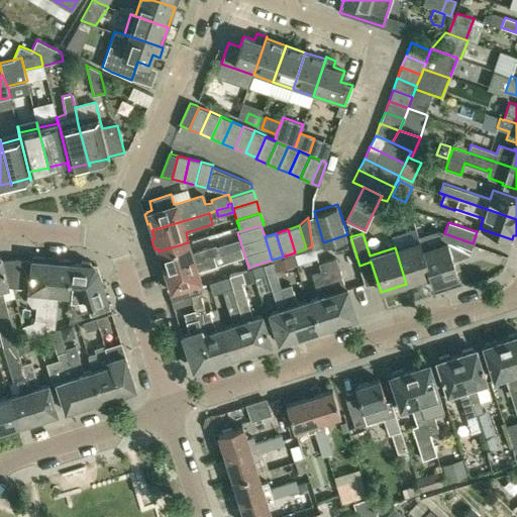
[(473,243),(444,233),(444,234),(446,241),(423,249),(423,250),(422,250),(431,276),(430,276),(433,286),(458,278),(453,262),(469,256),(469,255),(473,243)]
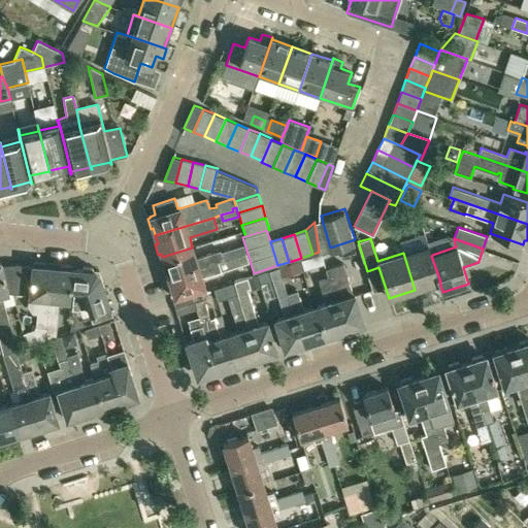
[(441,292),(442,292),(439,282),(440,282),(431,256),(432,256),(432,255),(431,255),(428,244),(403,253),(415,290),(438,282),(441,292)]
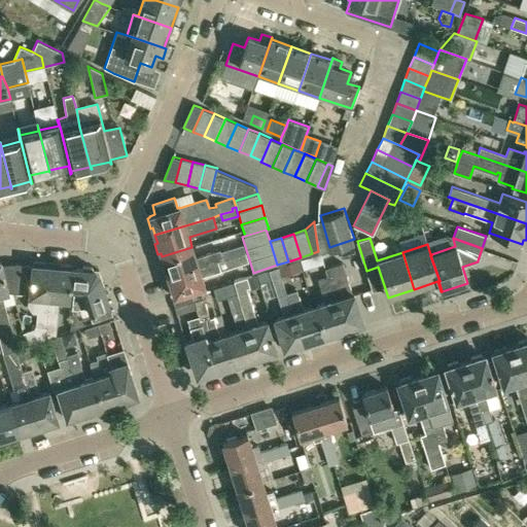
[(168,277),(245,253),(243,245),(220,251),(220,250),(196,257),(191,247),(162,256),(163,259),(160,260),(163,270),(166,269),(168,277)]
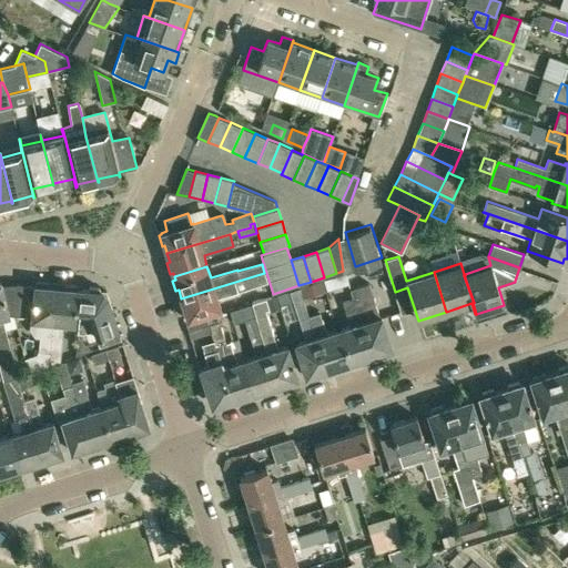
[(181,298),(184,306),(181,307),(184,318),(188,317),(188,318),(220,308),(217,298),(267,282),(264,273),(181,298)]
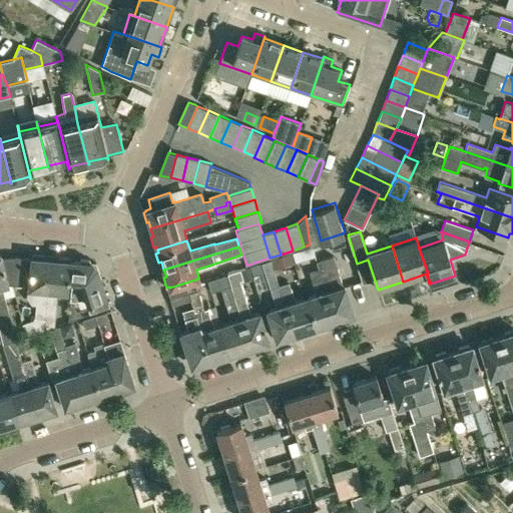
[(314,255),(312,247),(293,253),(296,262),(314,255)]
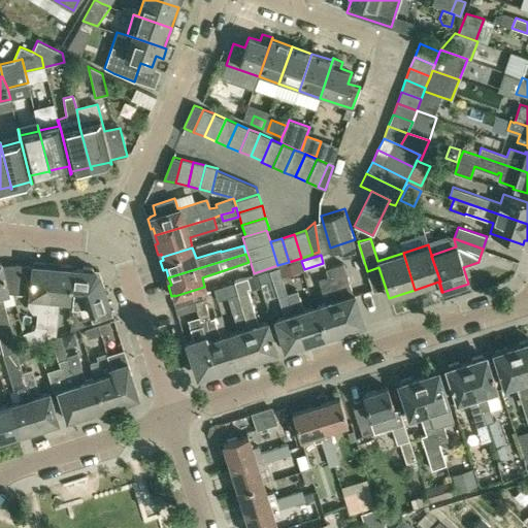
[(0,340),(0,341),(3,355),(15,351),(17,350),(2,294),(8,292),(20,293),(17,264),(15,264),(1,265),(0,262),(0,261),(0,340)]
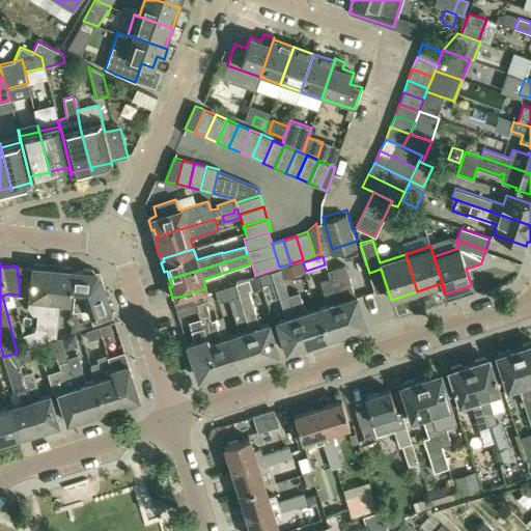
[(281,269),(284,279),(304,272),(301,262),(281,269)]
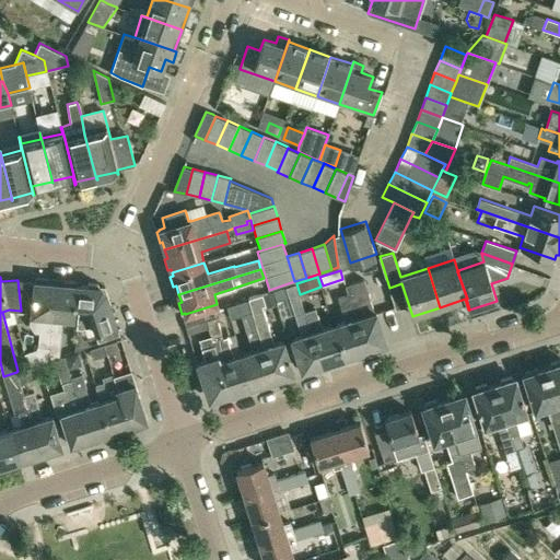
[(35,333),(38,333),(37,348),(24,353),(27,366),(47,360),(56,283),(47,282),(47,279),(36,279),(36,281),(34,281),(18,280),(21,311),(32,312),(30,326),(35,333)]
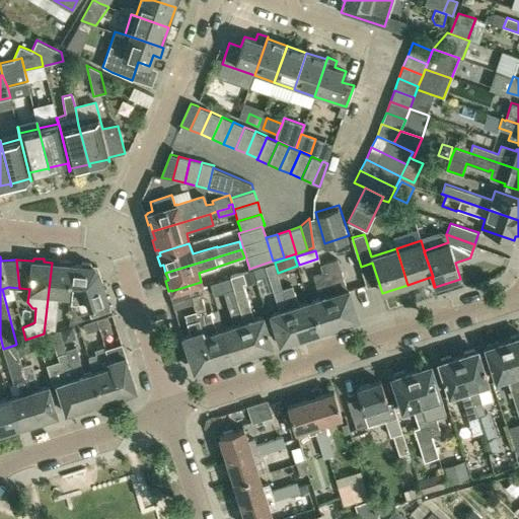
[(319,265),(322,273),(323,276),(340,324),(347,322),(348,324),(357,321),(356,319),(358,318),(348,289),(347,289),(337,258),(319,265)]
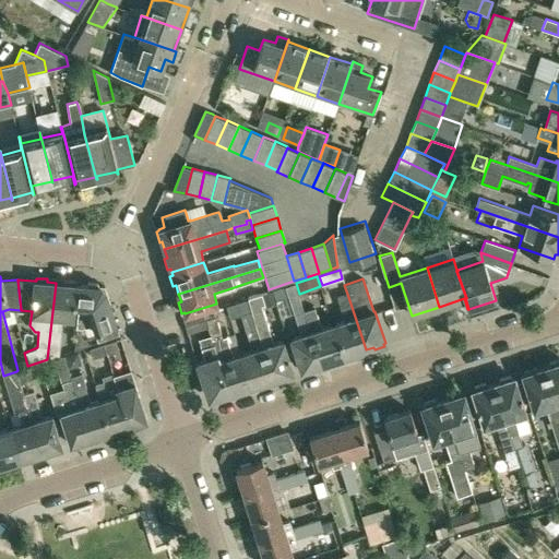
[(63,283),(56,283),(47,359),(58,355),(60,337),(62,317),(72,318),(75,297),(76,284),(74,284),(74,282),(64,281),(63,283)]
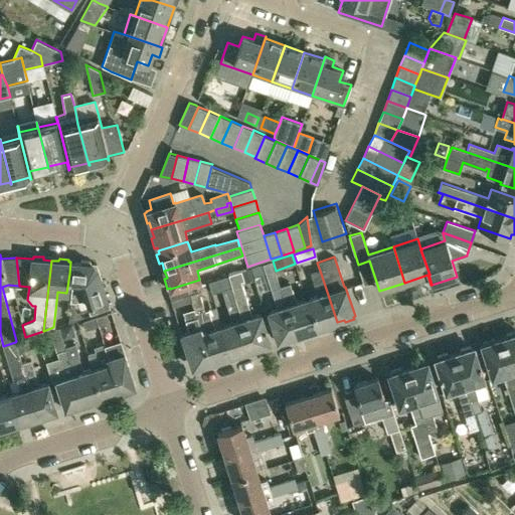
[(86,298),(88,305),(91,314),(110,308),(101,279),(97,264),(90,264),(91,261),(81,260),(80,263),(74,262),(72,271),(70,300),(75,301),(86,298)]
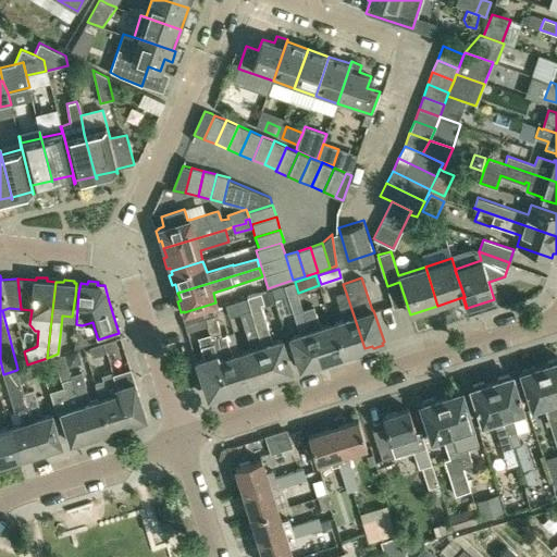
[(289,336),(300,369),(301,368),(302,371),(313,368),(312,364),(320,362),(304,310),(302,310),(293,283),(284,285),(300,333),(289,336)]
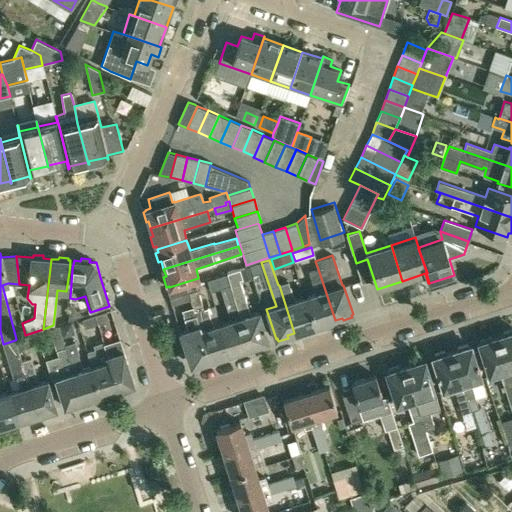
[(240,269),(242,279),(243,281),(253,278),(250,270),(249,266),(240,269)]
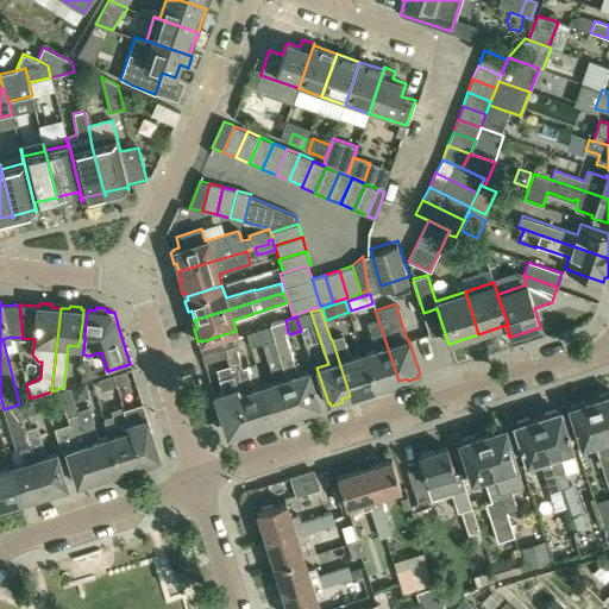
[(270,324),(270,326),(275,339),(276,346),(297,413),(319,406),(308,371),(297,375),(290,352),(281,320),(270,324)]
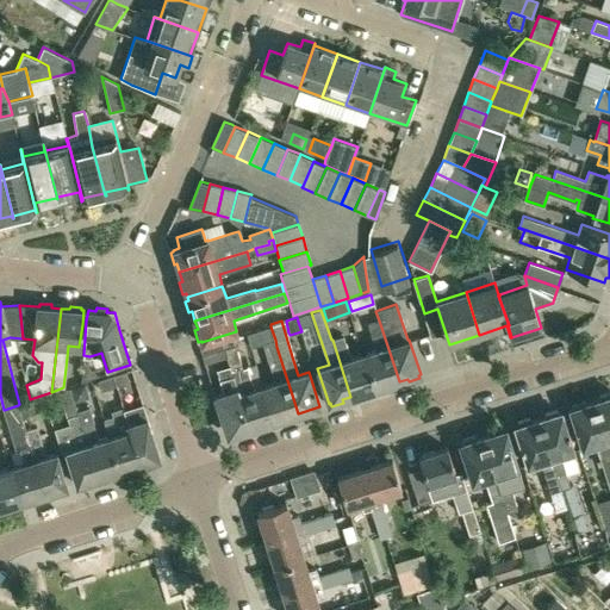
[(378,387),(379,391),(390,387),(390,384),(399,381),(380,324),(379,321),(368,324),(377,350),(366,354),(377,388),(378,387)]
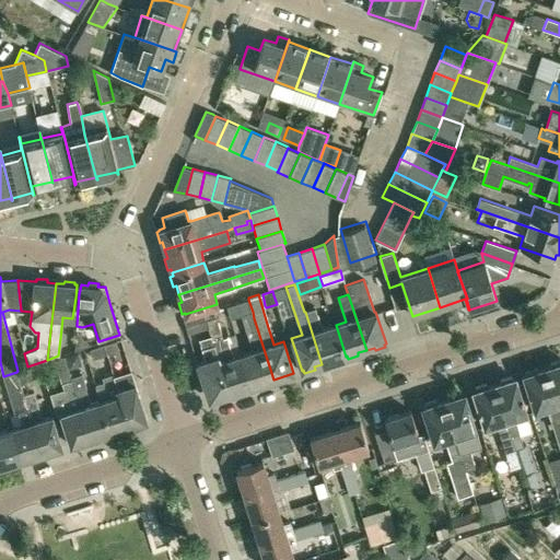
[(253,312),(248,300),(228,306),(231,318),(241,316),(253,312)]
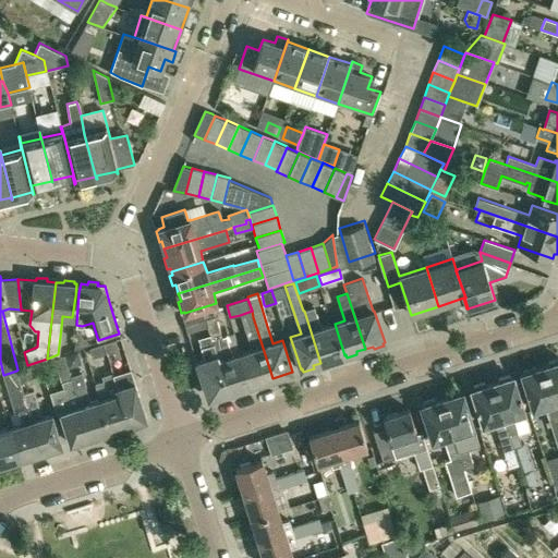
[(329,360),(329,363),(340,360),(339,356),(340,356),(330,325),(320,328),(314,307),(304,311),(320,363),(329,360)]
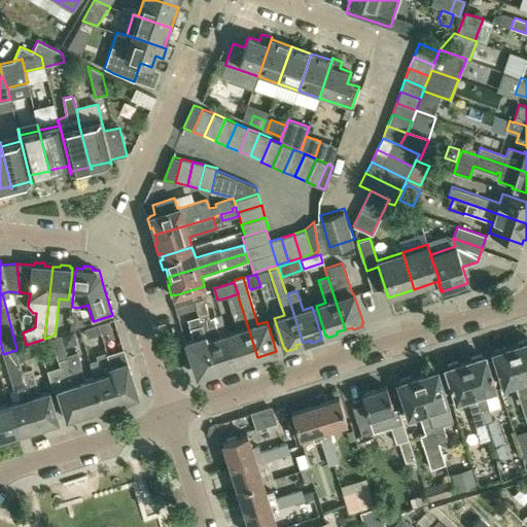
[(199,316),(215,371),(235,364),(224,335),(219,336),(213,317),(210,318),(204,299),(194,302),(196,308),(199,316)]
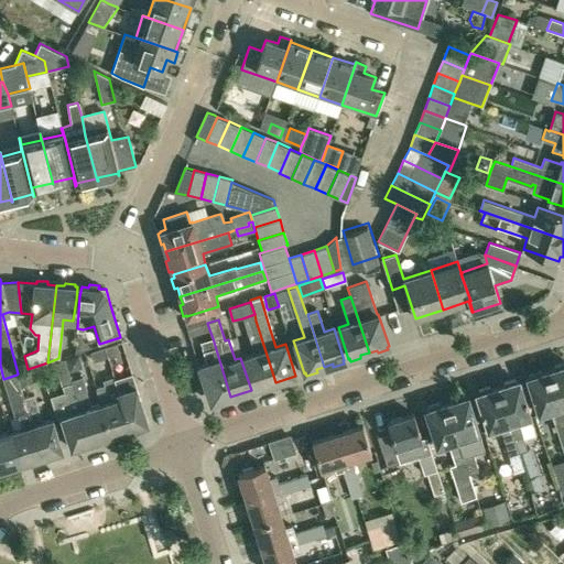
[(253,354),(245,356),(255,389),(266,386),(275,382),(256,321),(245,324),(253,354)]
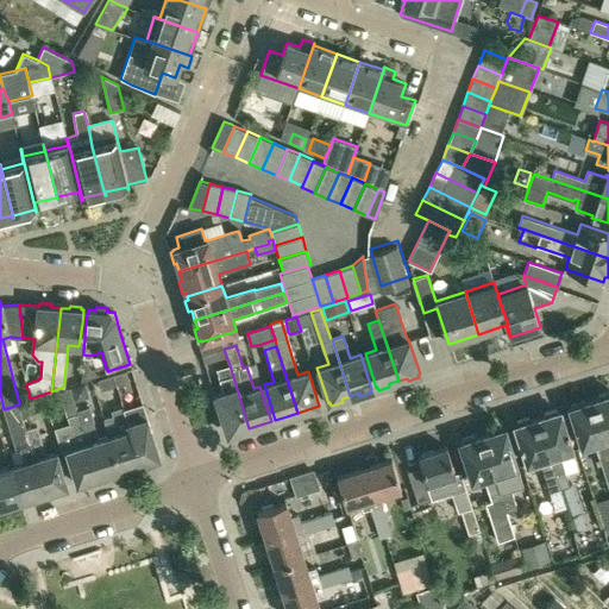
[(232,433),(249,428),(230,365),(217,369),(224,391),(214,395),(226,431),(232,433)]
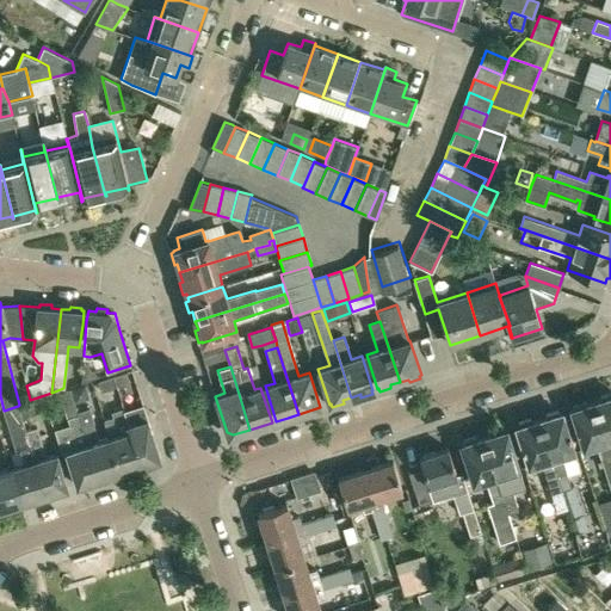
[(130,381),(127,371),(113,376),(117,386),(130,381)]
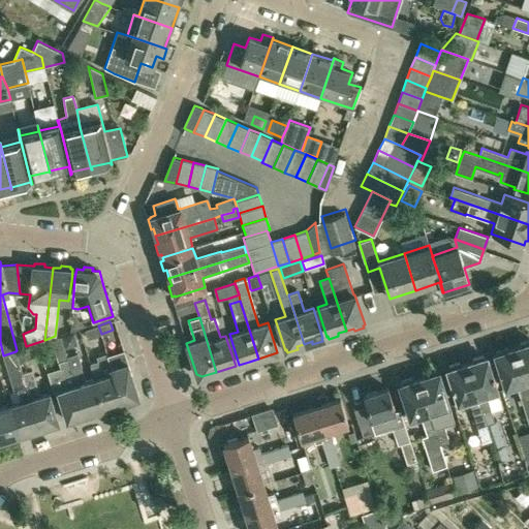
[(101,334),(98,325),(85,330),(87,338),(101,334)]
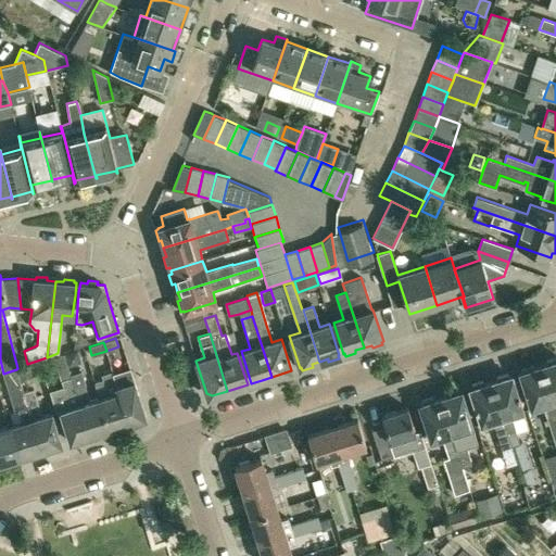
[(75,351),(65,354),(68,365),(78,362),(75,351)]
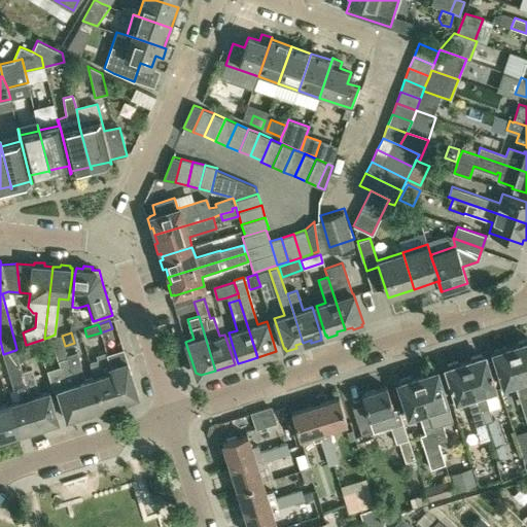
[(86,413),(69,357),(67,354),(65,346),(62,336),(53,338),(60,360),(67,386),(57,389),(63,408),(67,419),(86,413)]
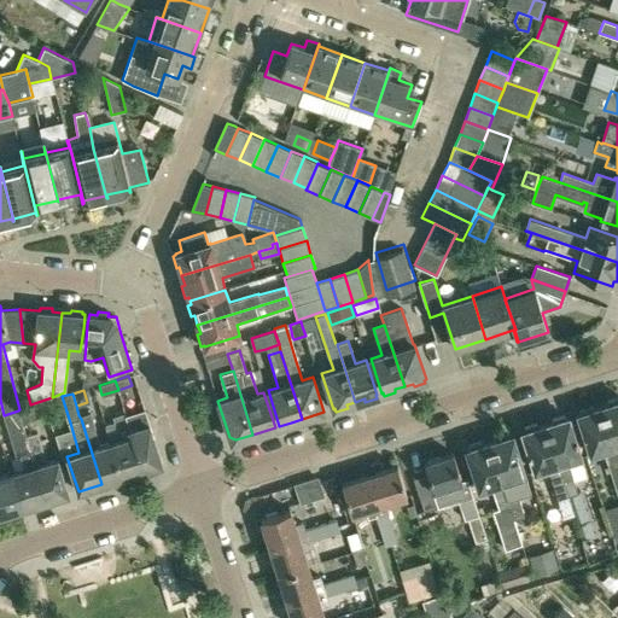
[(617,397),(607,401),(608,403),(601,406),(617,465),(617,397)]
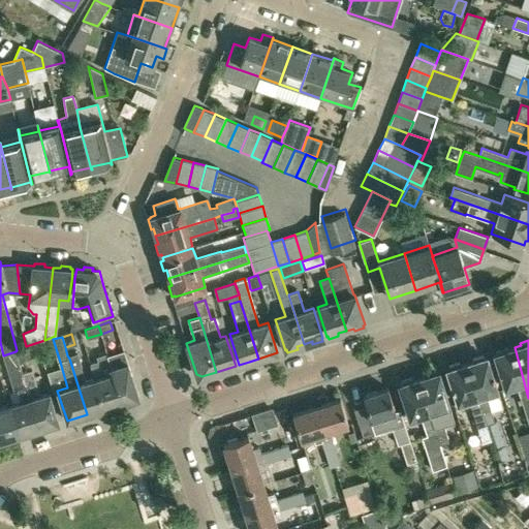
[(16,351),(19,362),(40,354),(37,344),(17,350),(16,351)]
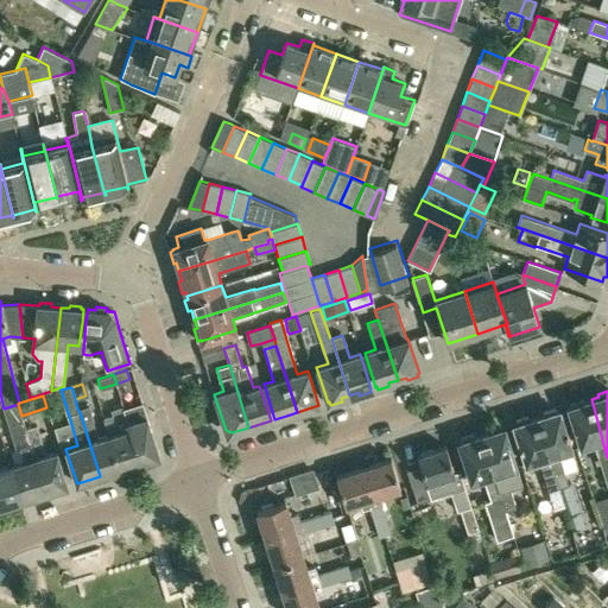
[(607,492),(607,457),(591,399),(583,401),(582,399),(571,403),(571,406),(568,406),(581,447),(593,443),(599,462),(607,492)]
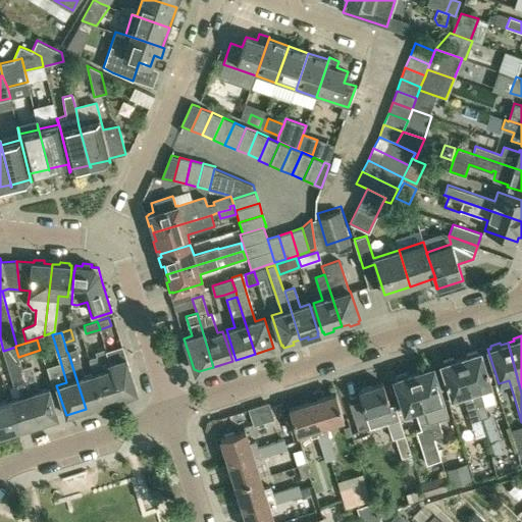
[(118,347),(106,351),(121,398),(137,393),(122,346),(118,347)]
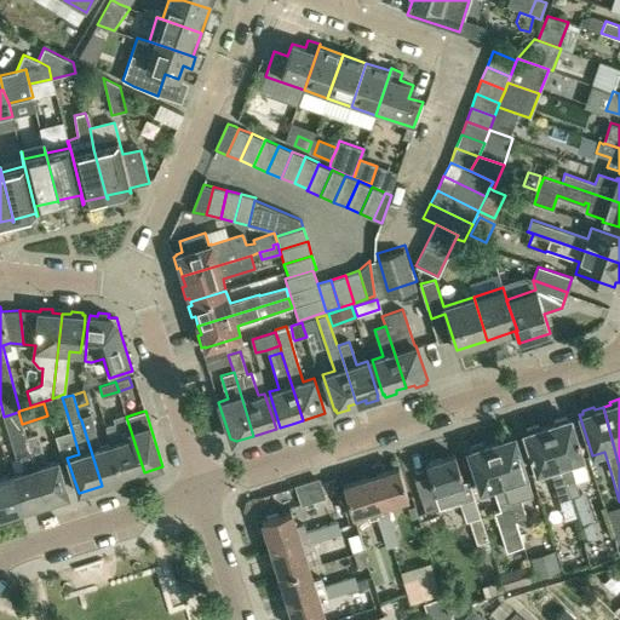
[(36,505),(47,503),(29,446),(22,424),(18,412),(4,417),(16,457),(21,455),(26,470),(13,475),(21,498),(24,510),(27,509),(27,511),(38,507),(36,505)]
